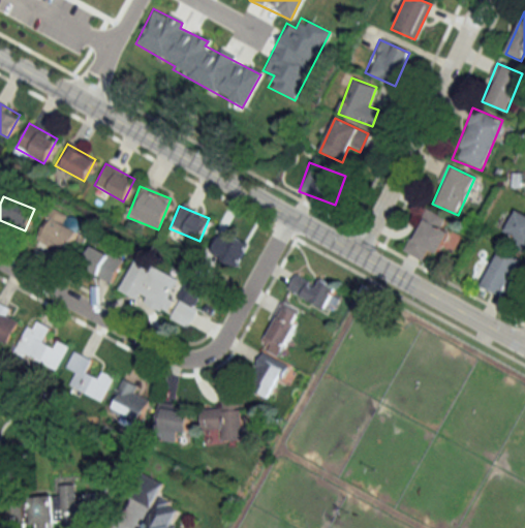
[(439,228),(444,219),(424,209),(402,252),(421,261),(426,250),(434,254),(446,231),(439,228)]
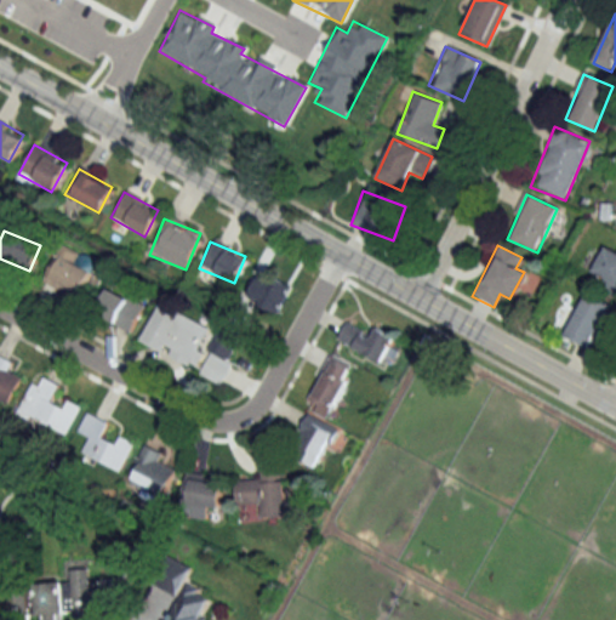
[(597,289),(615,297),(615,251),(604,246),(592,272),(603,277),(597,289)]
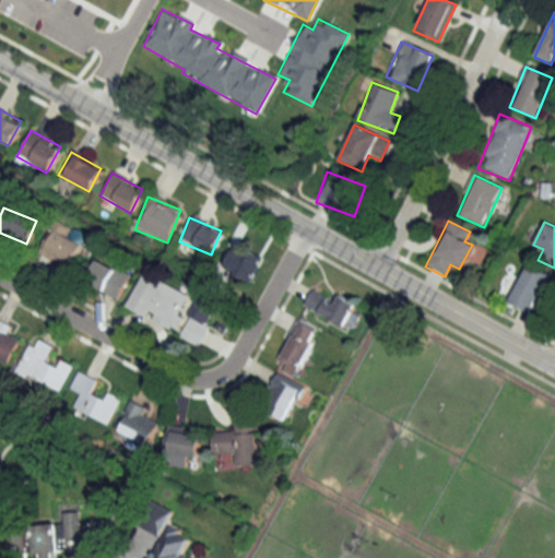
[(66,237),(69,230),(54,223),(38,252),(75,271),(86,248),(66,237)]
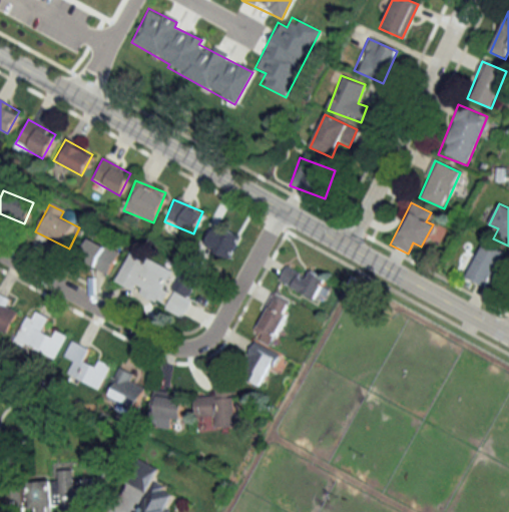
[(210,251),(225,261),(239,238),(225,228),(210,251)]
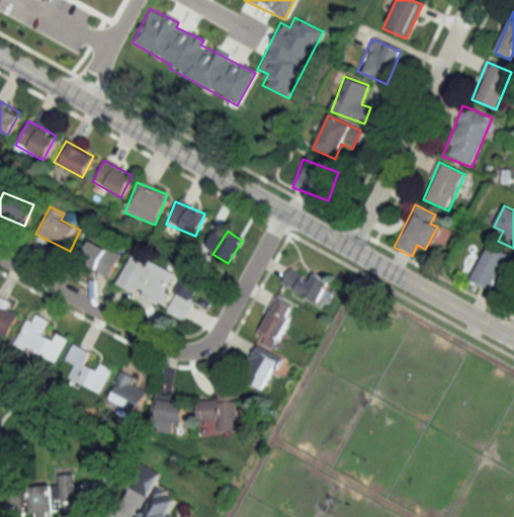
[(118,256),(89,241),(78,262),(107,277),(118,256)]
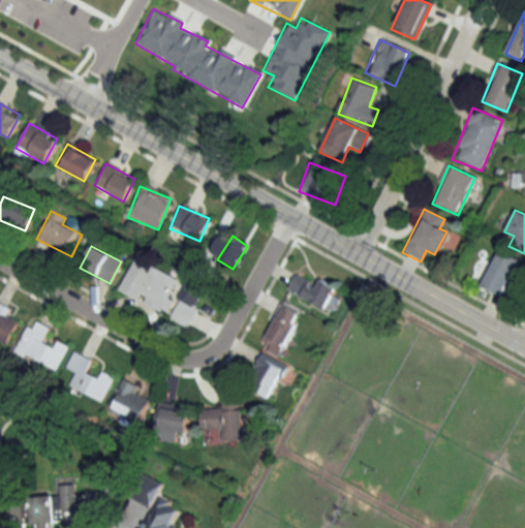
[(480,287),(502,299),(521,261),(498,250),(480,287)]
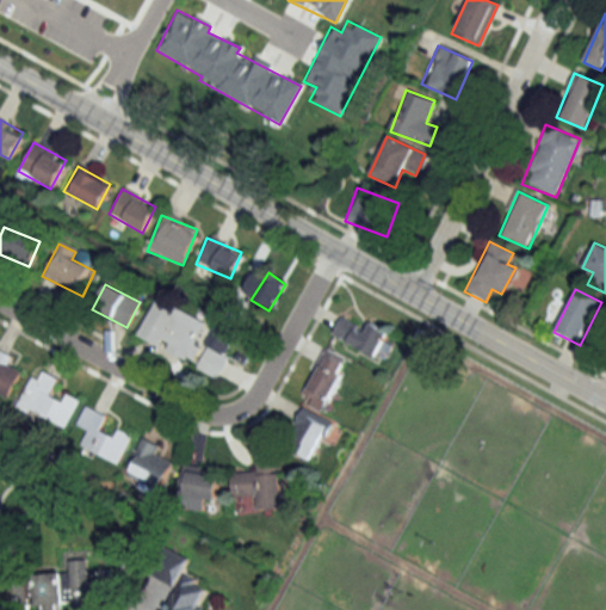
[(209,322),(155,297),(136,338),(191,363),(209,322)]
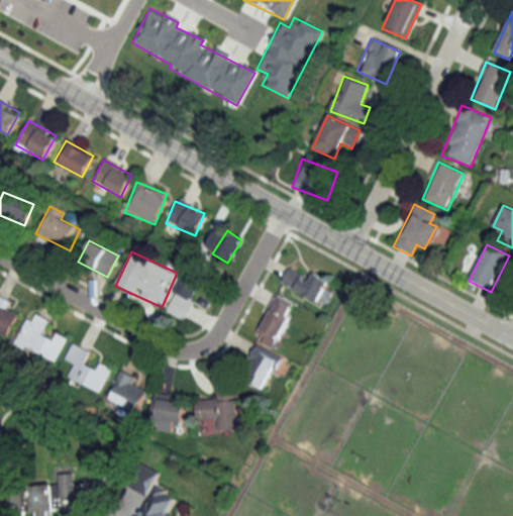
[(307,279),(288,268),(280,282),(316,304),(328,285),(310,274),(307,279)]
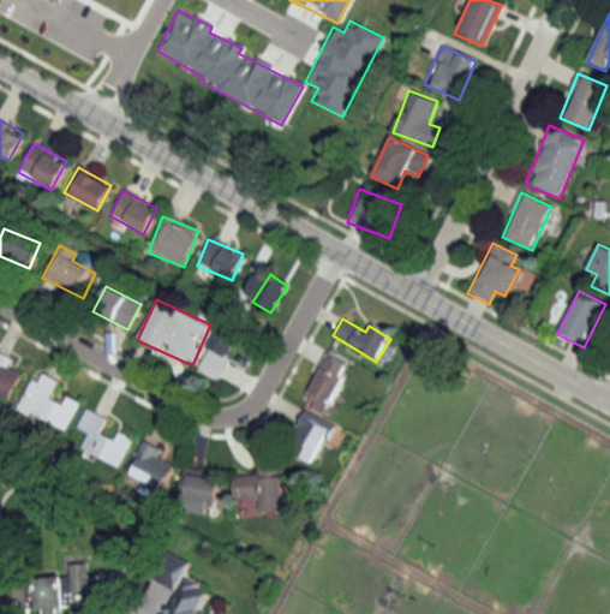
[(301,405),(326,415),(346,362),(323,352),(301,405)]
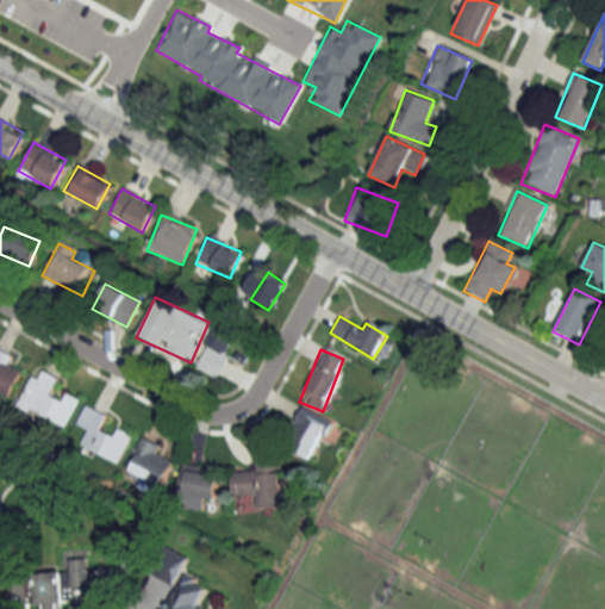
[(0,395),(4,397),(16,374),(1,367),(7,356),(0,352),(0,395)]
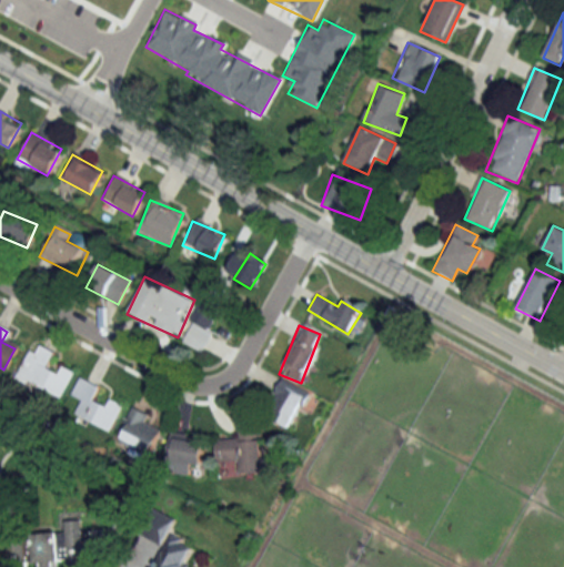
[(52,353),(31,343),(14,378),(59,400),(71,373),(60,367),(57,373),(46,367),(52,353)]
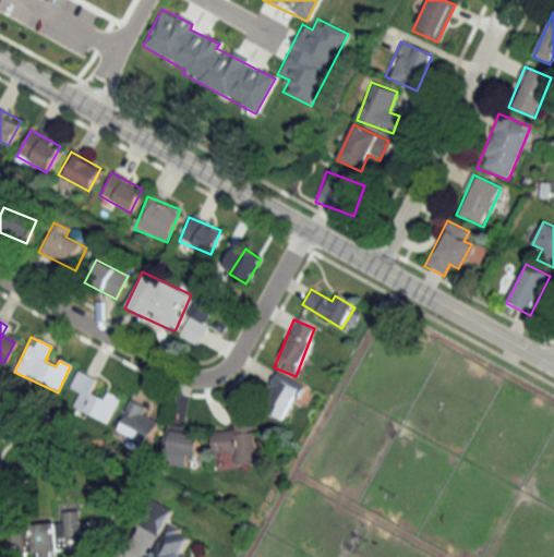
[(118,398),(106,394),(104,400),(91,394),(96,380),(75,372),(68,390),(77,394),(71,410),(107,424),(118,398)]
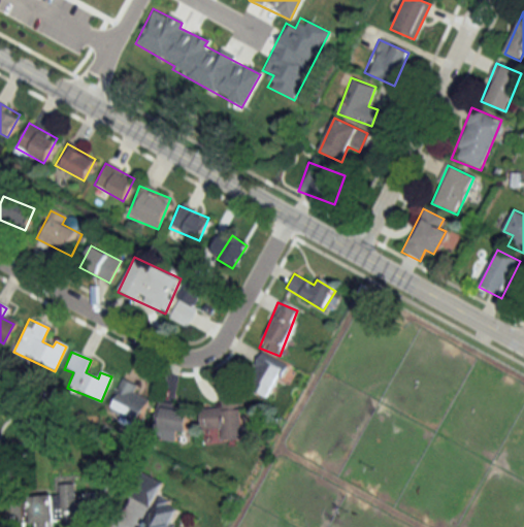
[(265,398),(286,368),(263,353),(242,383),(265,398)]
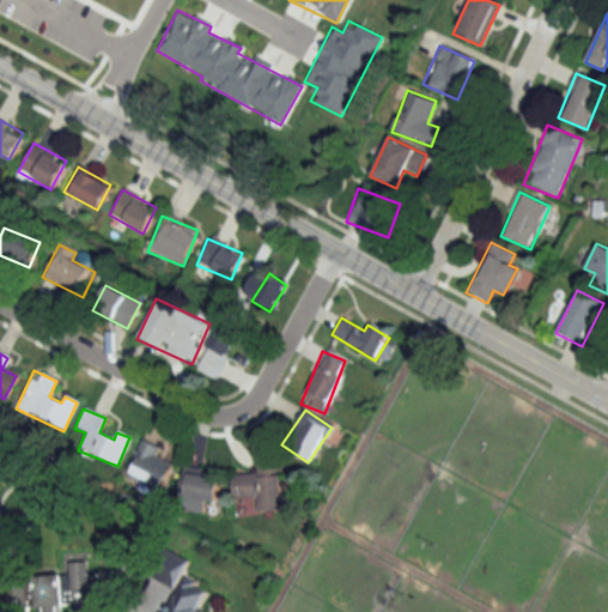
[(170,466),(159,460),(163,452),(141,441),(123,476),(157,492),(170,466)]
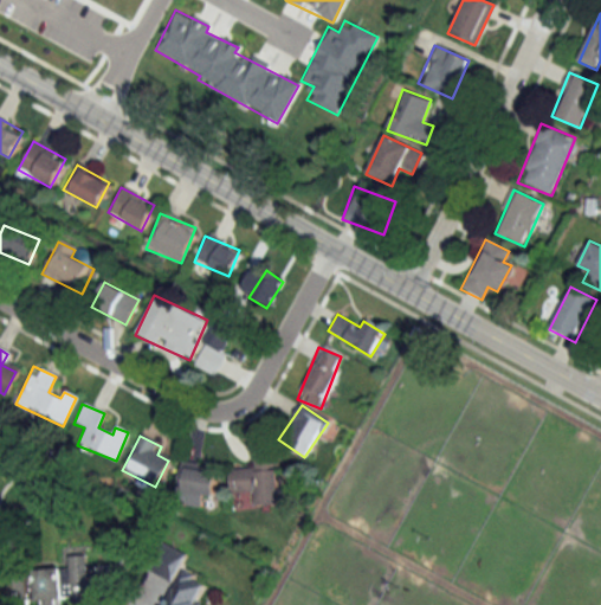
[(252,493),(253,506),(275,506),(273,450),(252,451),(252,468),(227,469),(228,494),(252,493)]
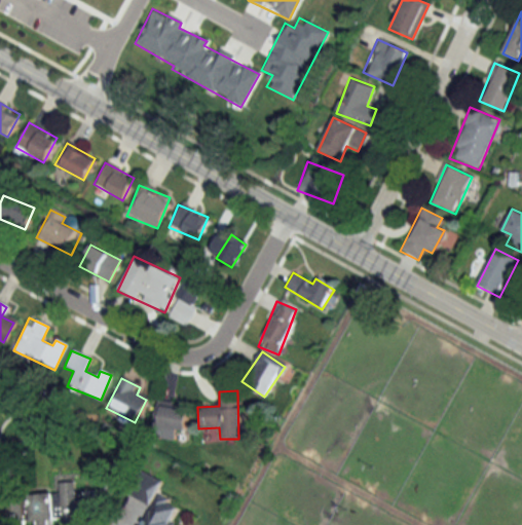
[(183,435),(189,407),(158,400),(152,426),(164,429),(164,430),(183,435)]
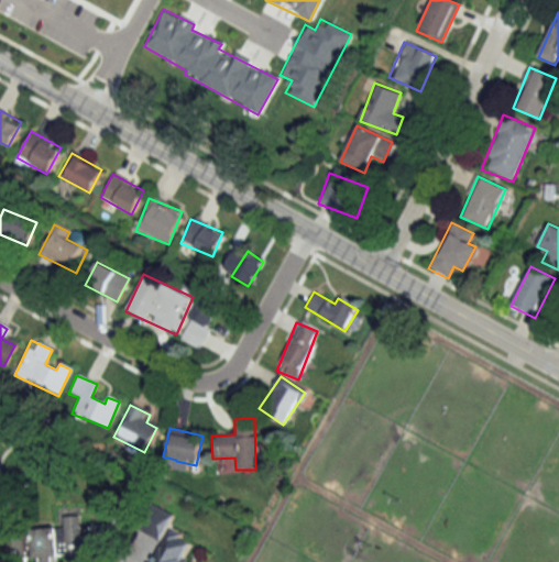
[(159,542),(172,515),(144,502),(131,529),(159,542)]
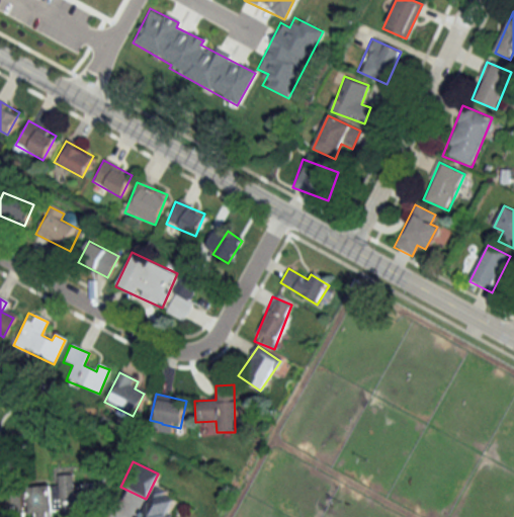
[(28,487),(30,516),(78,516),(77,475),(58,476),(58,486),(28,487)]
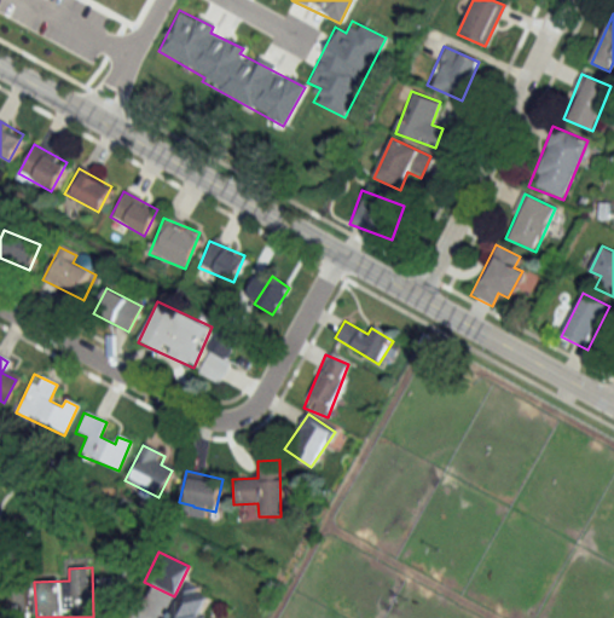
[(200,617),(196,616),(206,595),(179,583),(162,617),(200,617)]
